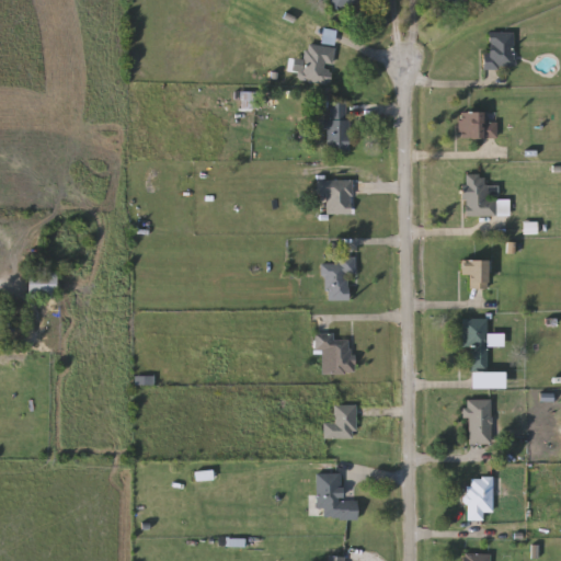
[(334,11),(331,0),(359,0),(361,2),(334,11)]
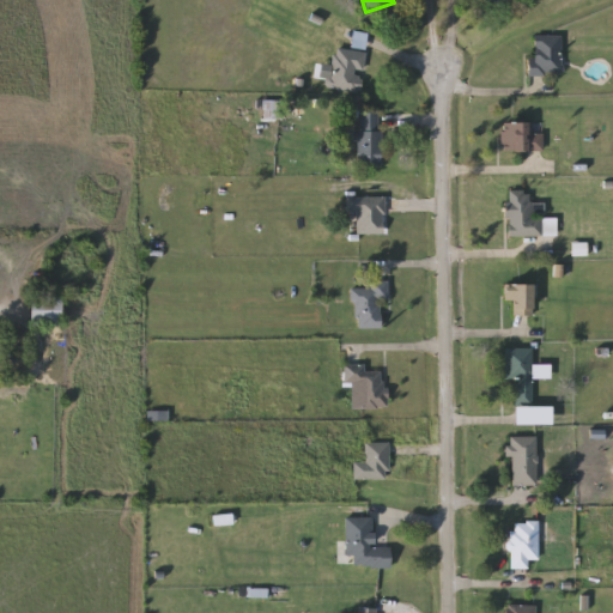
[(532,36),(560,36),(560,74),(532,74),(532,36)]
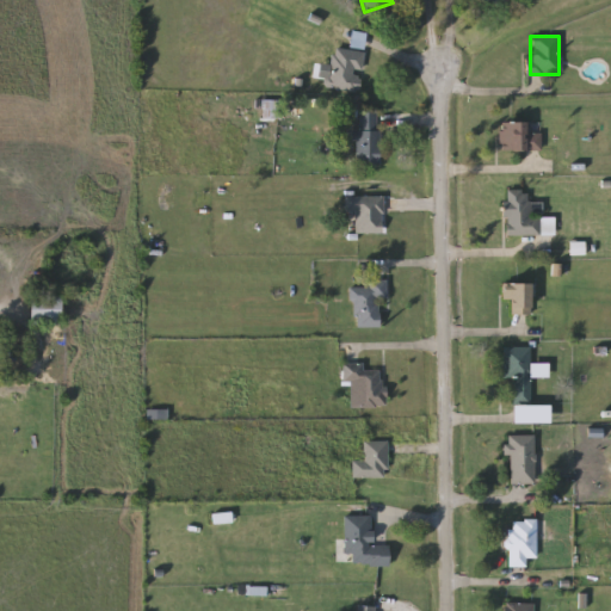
[(327,88),(332,49),(364,53),(359,92),(327,88)]
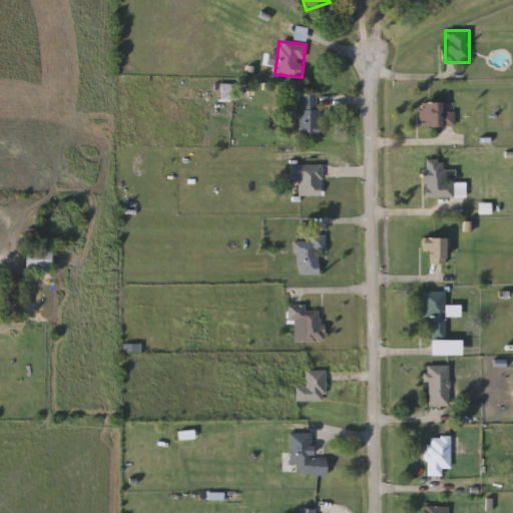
[(319,138),(300,138),(300,94),(319,94),(319,138)]
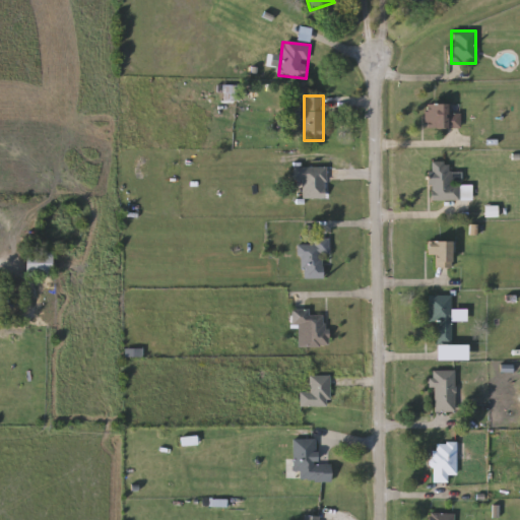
[(459,105),(459,127),(426,127),(426,105),(459,105)]
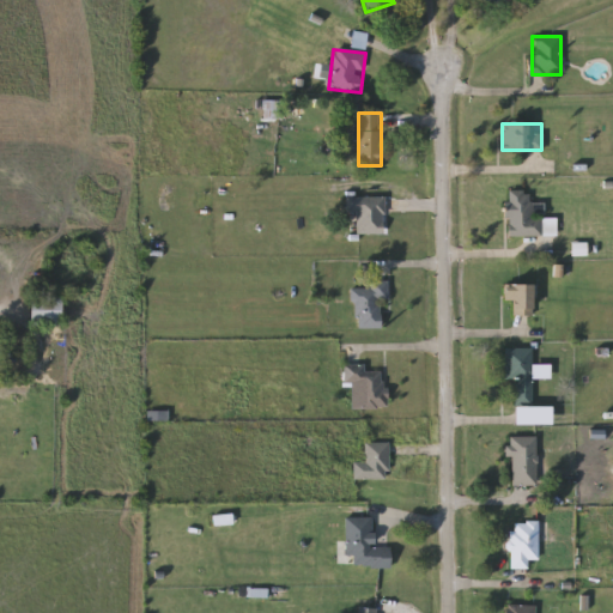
[(530,190),(530,218),(542,218),(542,236),(507,236),(507,190),(530,190)]
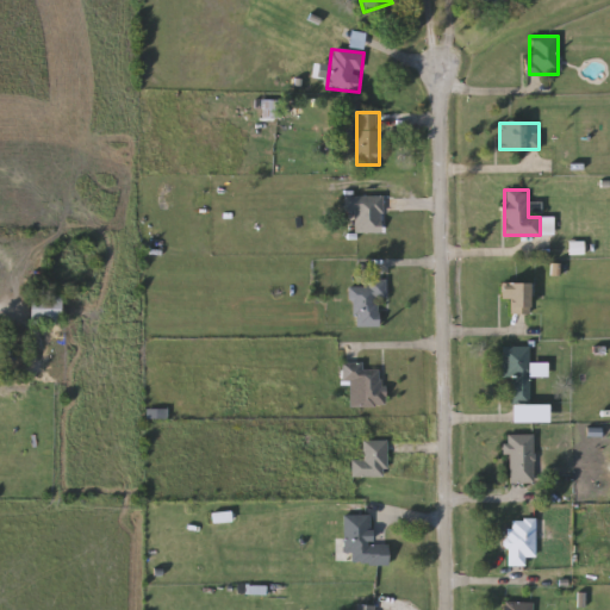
[(384,197),(384,234),(355,234),(355,212),(346,212),(346,197),(384,197)]
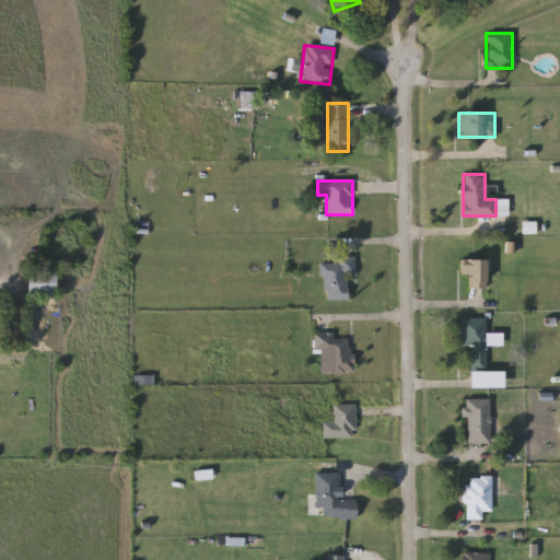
[(354,256),(354,275),(349,275),(349,300),(323,300),(323,263),(338,263),(338,256),(354,256)]
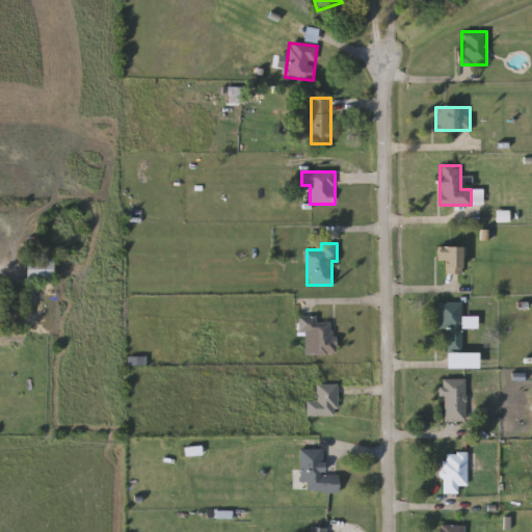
[(437,263),(437,247),(461,247),(461,273),(444,273),(444,263),(437,263)]
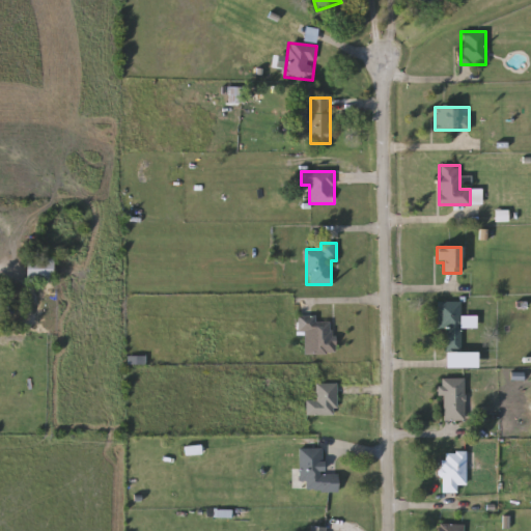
[(53,284),(27,284),(27,256),(53,256),(53,284)]
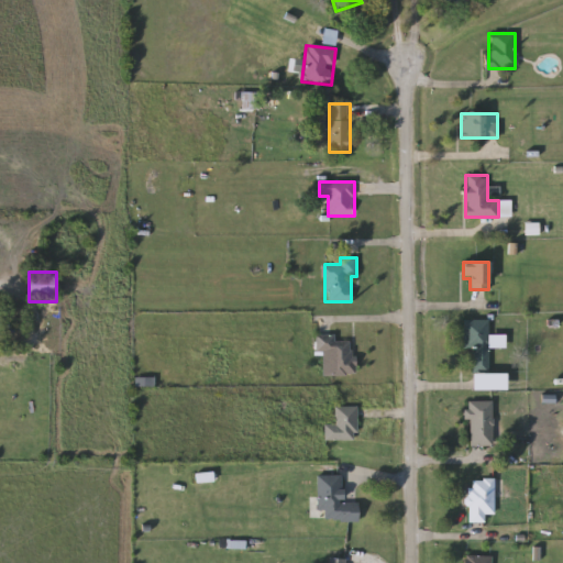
[(474,373),(474,349),(463,349),(463,320),(489,320),(489,373),(474,373)]
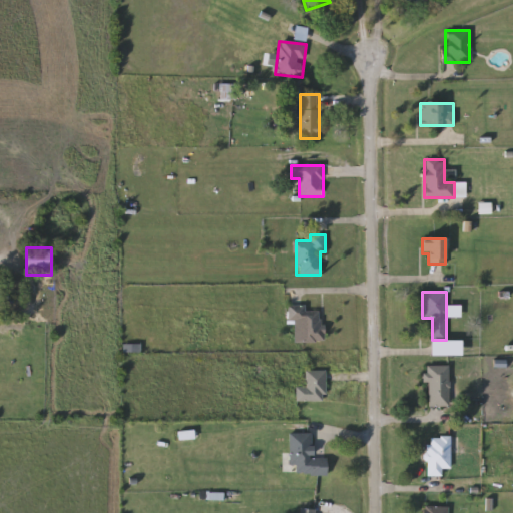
[(322,343),(302,342),(302,321),(288,321),(288,307),(306,307),(306,311),(323,312),(322,343)]
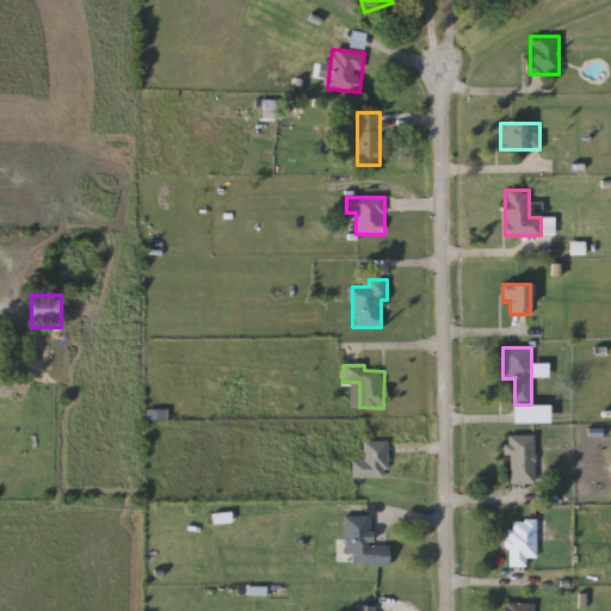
[(536,437),(536,485),(510,485),(510,437),(536,437)]
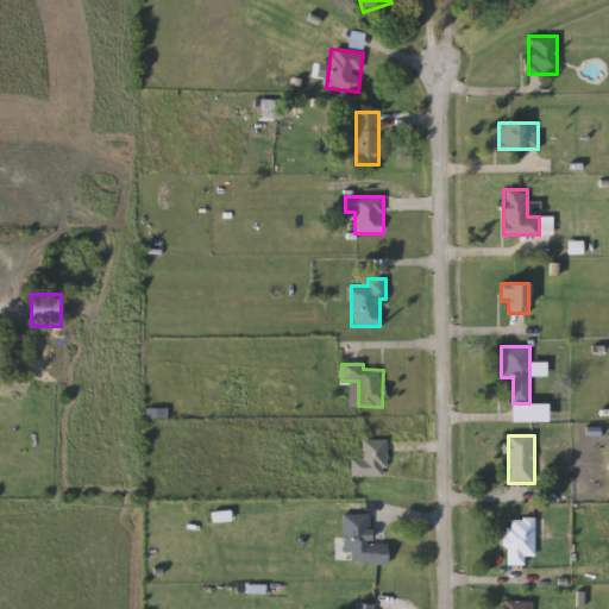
[(387,478),(351,478),(351,460),(363,460),(363,440),(387,440),(387,478)]
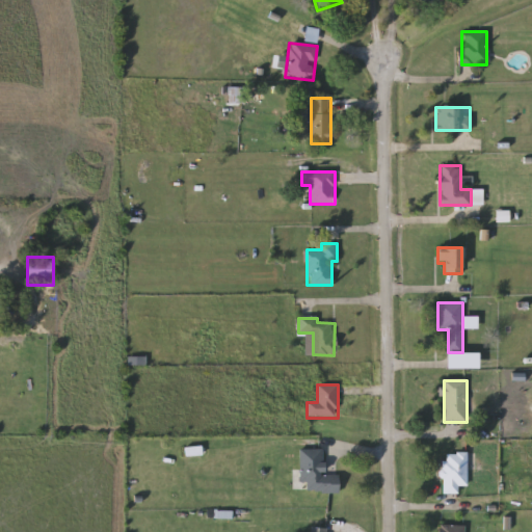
[(301,451),(324,451),(324,476),(338,476),(338,494),(308,494),(308,483),(301,483),(301,451)]
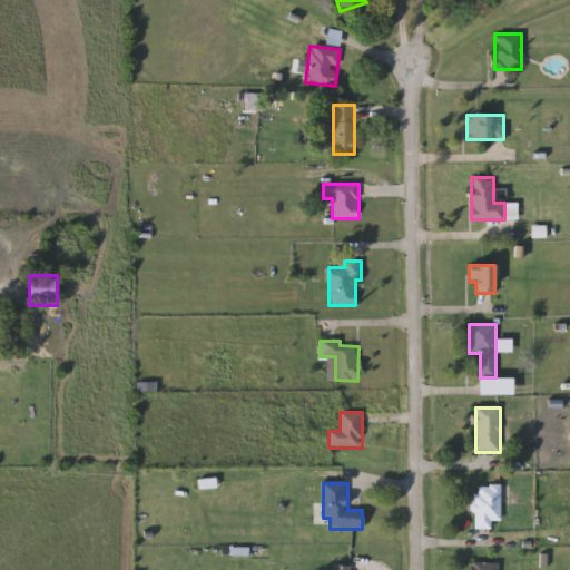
[(491,529),(475,529),(475,487),(501,487),(501,522),(491,522),(491,529)]
